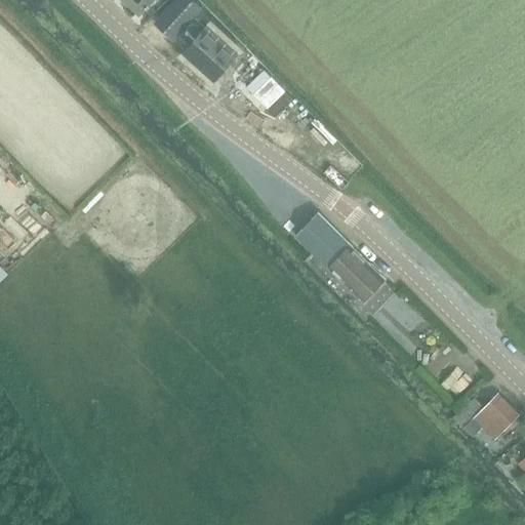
[(123,0),(139,14),(152,0),(123,0)]
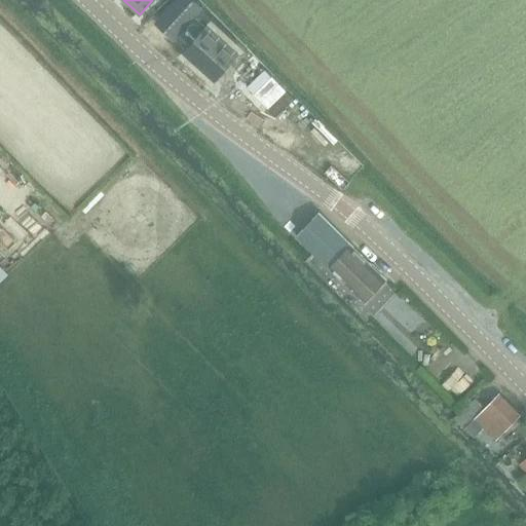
[(170,33),(184,17),(191,9),(180,0),(173,0),(167,4),(161,12),(160,11),(153,19),(170,33)]
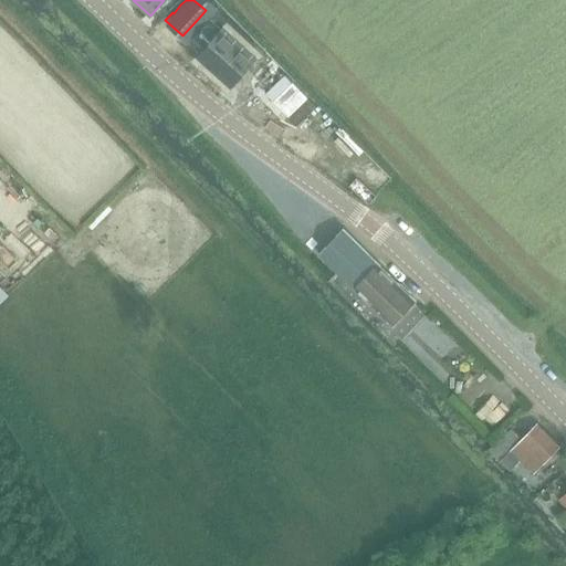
[(229,86),(238,77),(249,65),(217,37),(198,59),(229,86)]
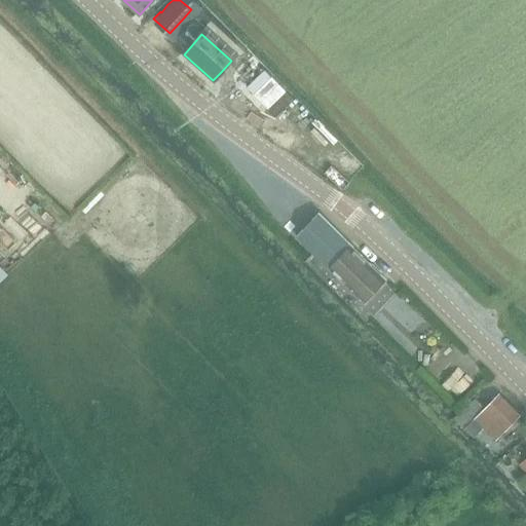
[(365,302),(372,295),(386,280),(318,214),(304,228),(296,236),(365,302)]
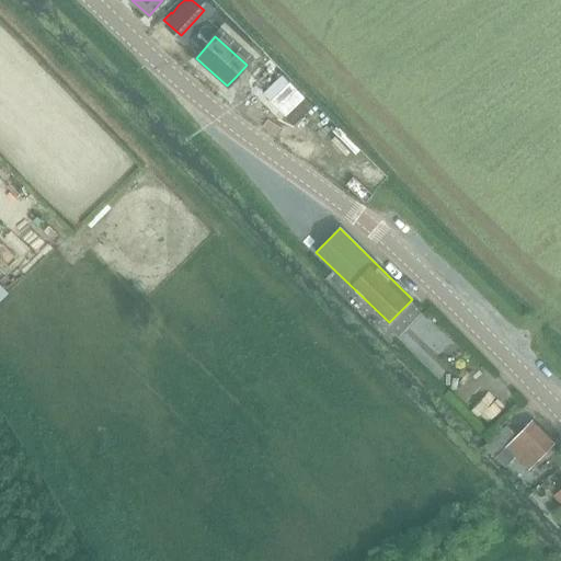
[(480,431),(496,416),(488,407),(471,421),(480,431)]
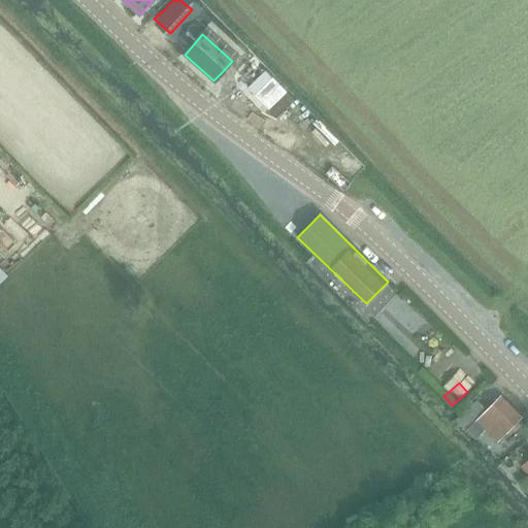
[(479,397),(456,417),(473,437),(486,427),(497,439),(505,432),(505,433),(507,431),(522,417),(501,396),(489,407),(479,397)]
